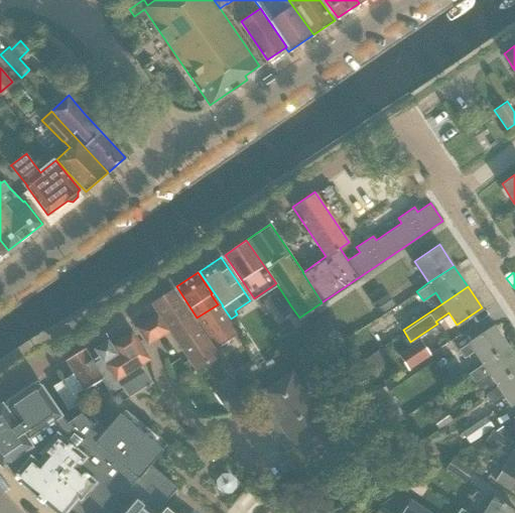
[(173,288),(151,303),(156,310),(170,332),(197,371),(219,356),(173,288)]
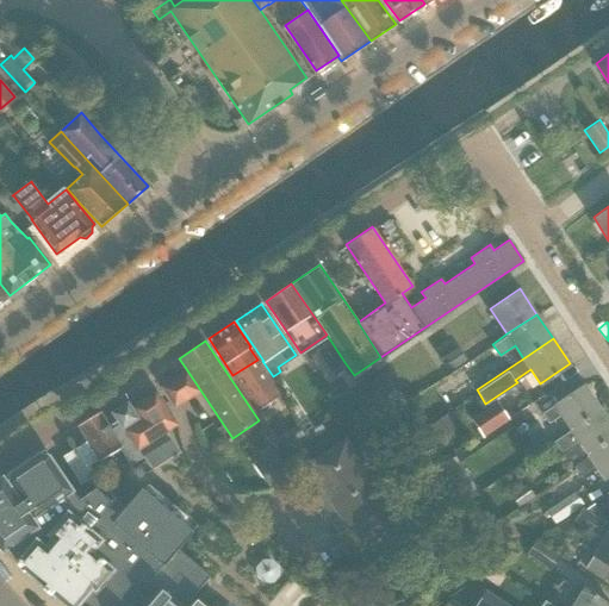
[(457,348),(447,354),(453,364),(464,357),(457,348)]
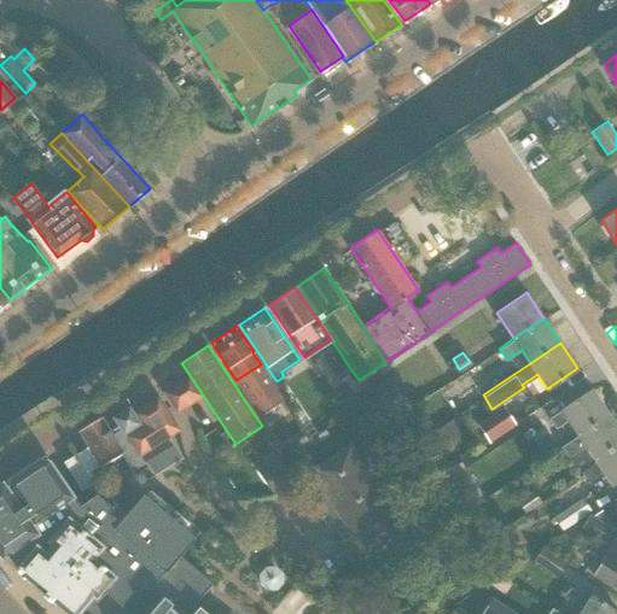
[(258,415),(284,399),(261,364),(236,380),(258,415)]
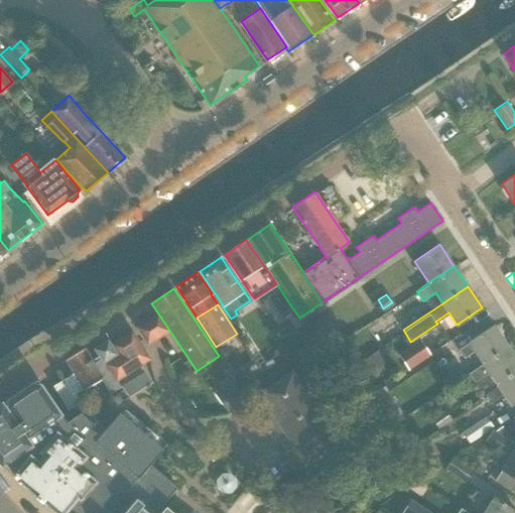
[(301,338),(326,323),(317,309),(293,326),(301,338)]
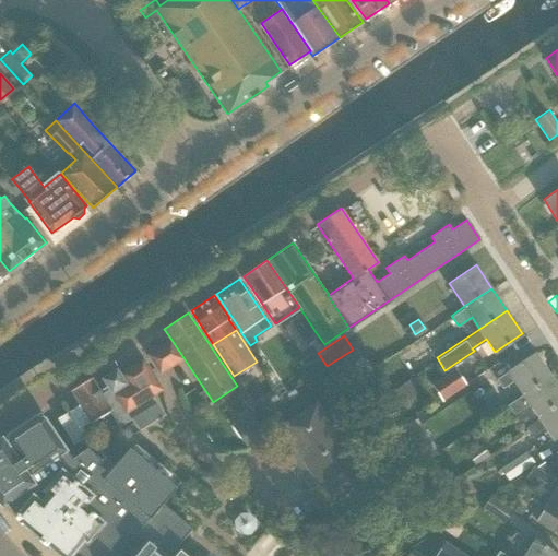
[(508,370),(497,378),(502,387),(514,379),(523,393),(537,385),(550,375),(535,352),(522,361),(508,370)]
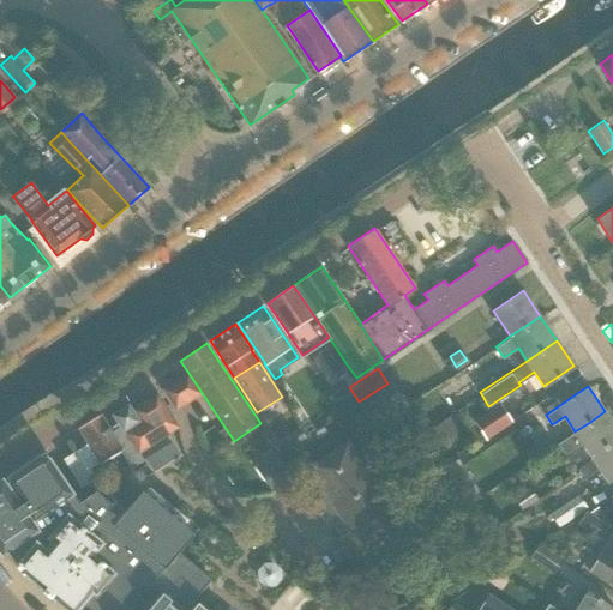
[(179,424),(157,392),(131,409),(138,420),(124,429),(138,451),(179,424)]
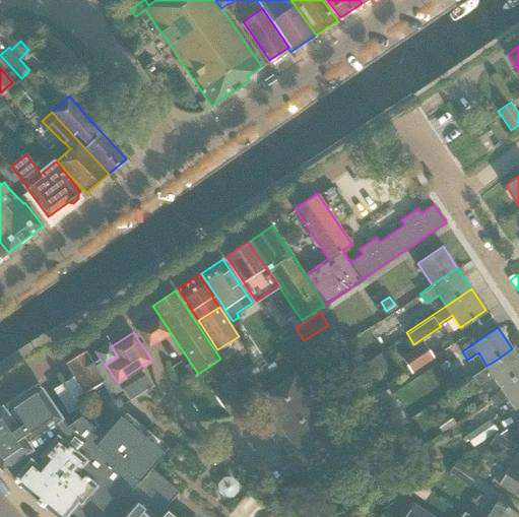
[(401,356),(411,371),(434,357),(424,341),(401,356)]
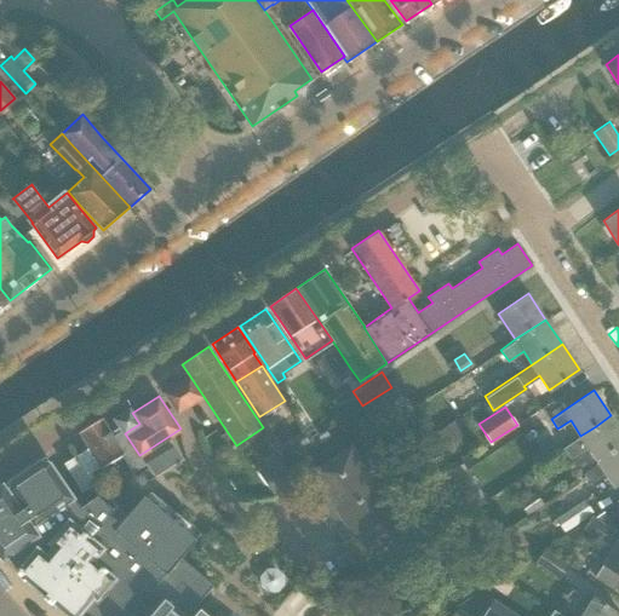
[(132,413),(130,409),(114,418),(122,429),(125,433),(139,424),(132,413)]
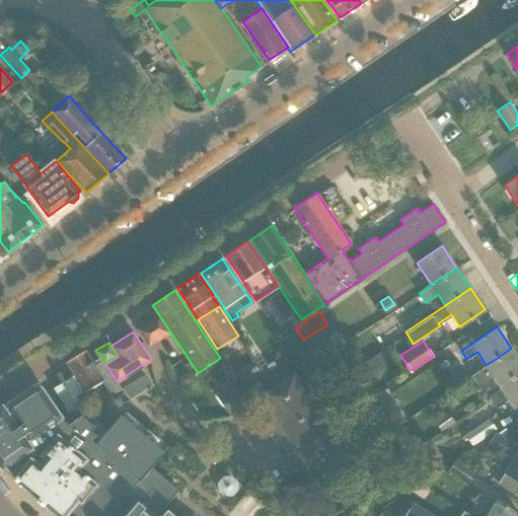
[(486,365),(471,375),(476,383),(492,374),(500,386),(517,373),(517,357),(511,348),(499,357),(486,365)]
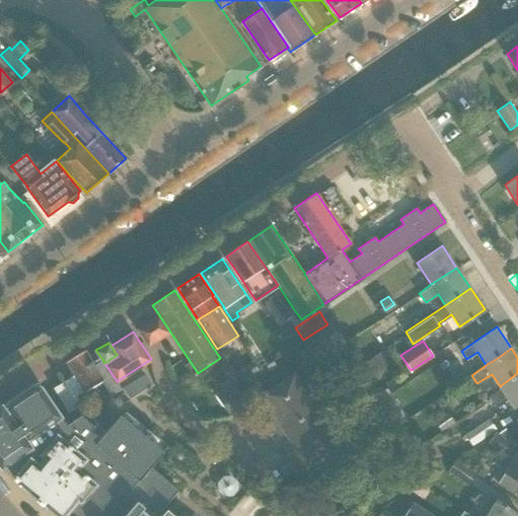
[(104,363),(102,359),(94,365),(85,349),(66,361),(74,375),(55,386),(54,387),(68,411),(80,403),(75,395),(84,390),(85,391),(91,399),(95,396),(89,388),(101,380),(111,395),(122,388),(117,381),(104,363)]
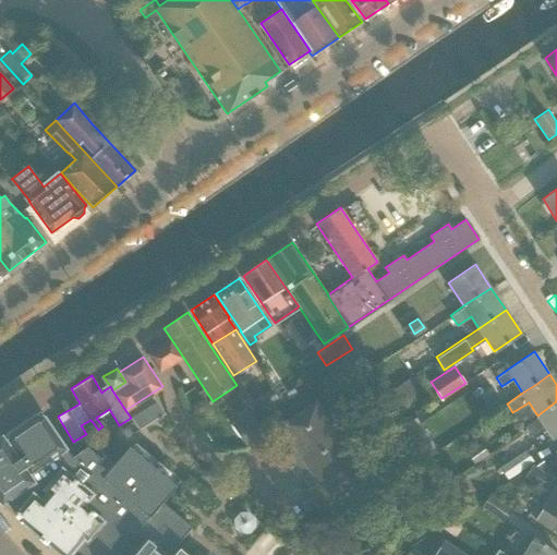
[(444,400),(452,412),(475,397),(467,385),(444,400)]
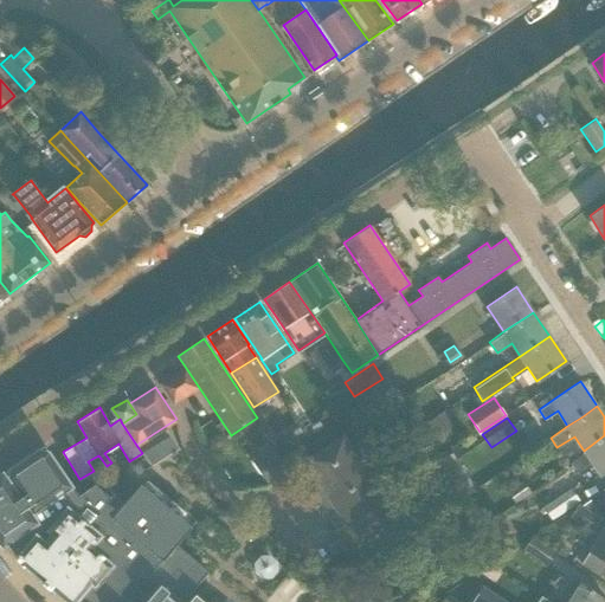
[(282,429),(287,439),(301,431),(295,421),(282,429)]
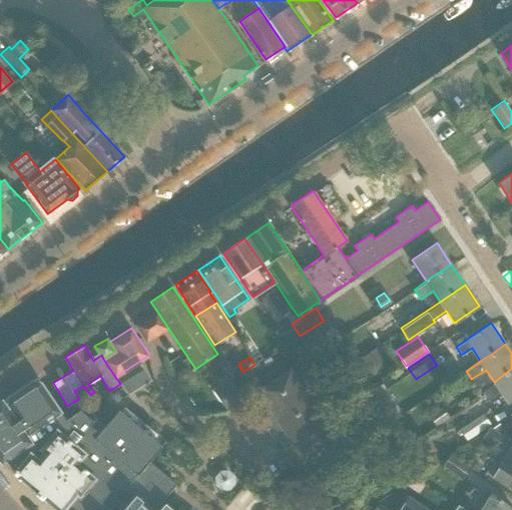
[(291,367),(257,389),(269,407),(262,411),(286,447),(293,442),(304,460),(338,437),(291,367)]
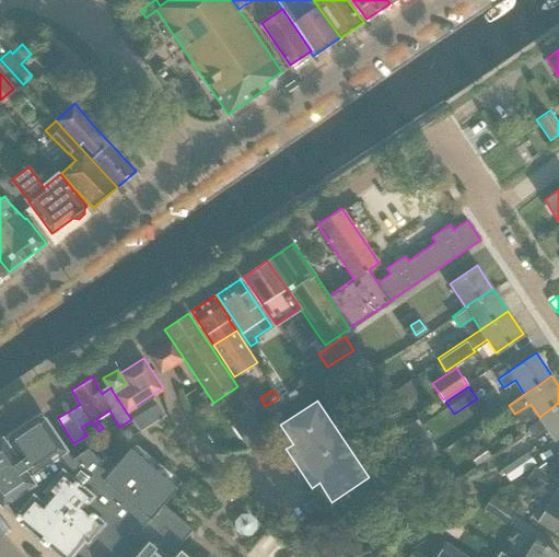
[(558,403),(539,417),(540,418),(527,427),(533,436),(547,427),(555,440),(558,437),(558,403)]
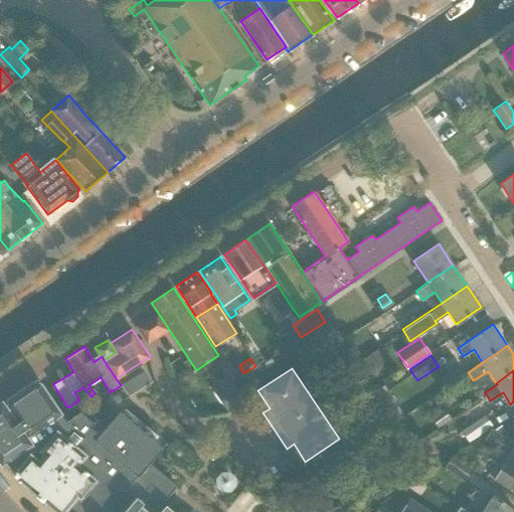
[(0,463),(2,466),(12,458),(19,466),(17,469),(16,472),(16,476),(17,478),(56,511),(63,511),(77,496),(90,506),(83,511),(154,511),(177,485),(150,463),(162,448),(120,411),(104,431),(80,411),(66,421),(37,378),(0,402),(0,463)]
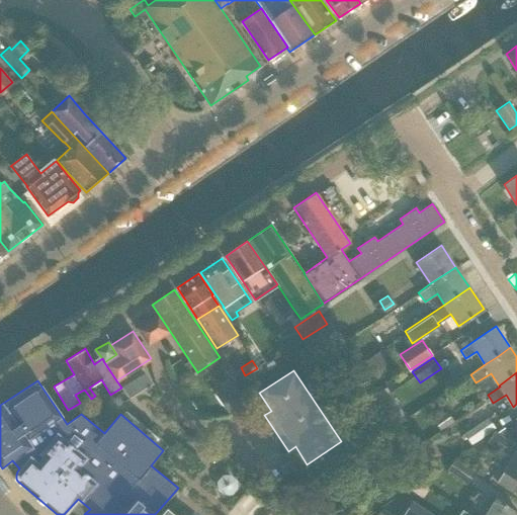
[(245,400),(232,380),(214,393),(228,412),(245,400)]
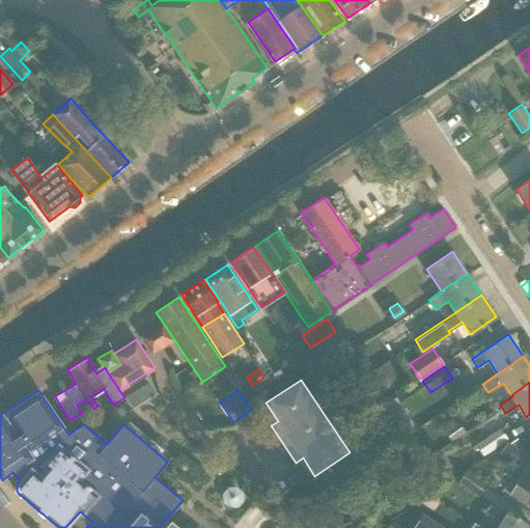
[(475,443),(483,454),(507,438),(500,426),(475,443)]
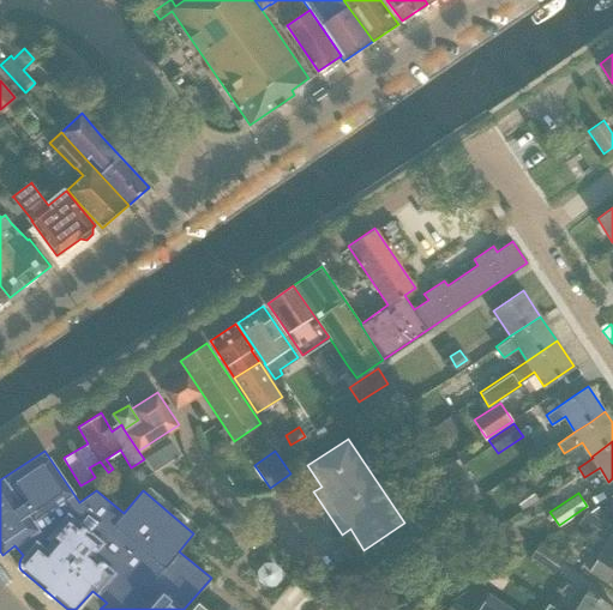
[(607,524),(610,521),(598,505),(589,512),(607,524)]
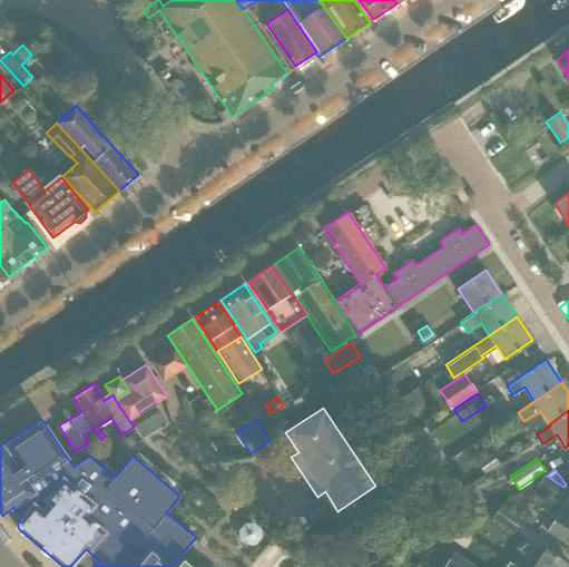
[(536,485),(545,490),(556,498),(559,495),(566,499),(546,528),(565,540),(568,534),(568,492),(562,489),(563,487),(547,476),(543,473),(536,485)]
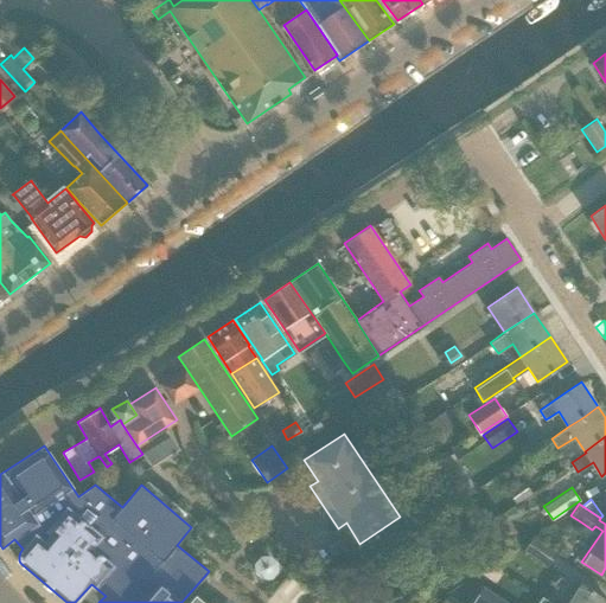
[(524,549),(547,564),(556,551),(533,536),(524,549)]
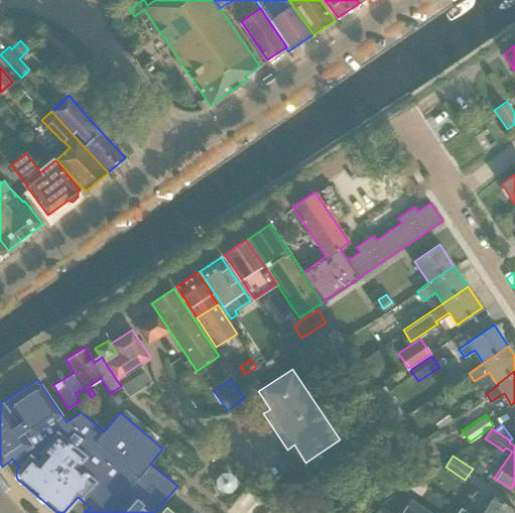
[(483,492),(474,505),(481,511),(480,512),(514,512),(514,509),(493,494),(491,497),(483,492)]
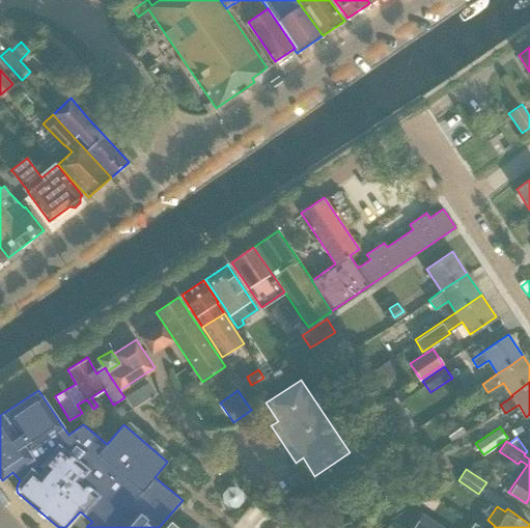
[(444,527),(422,513),(412,527),(483,527),(476,523),(472,527),(444,527)]
